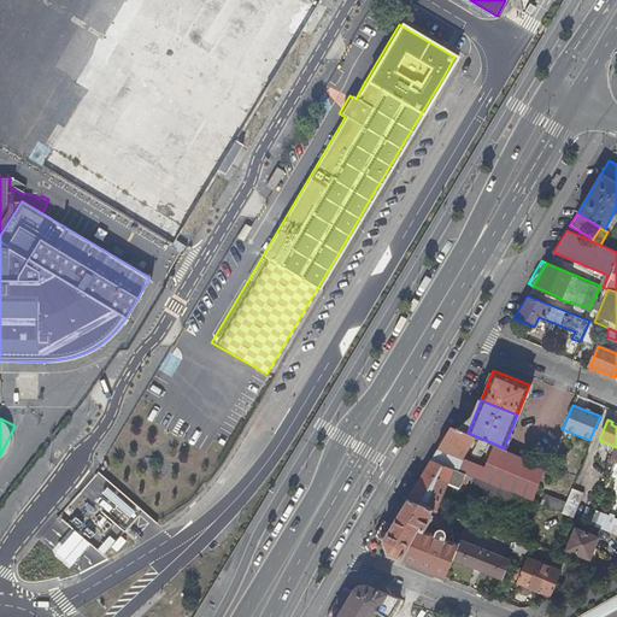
[(468,433),(450,425),(436,448),(460,458),(474,435),(468,433)]
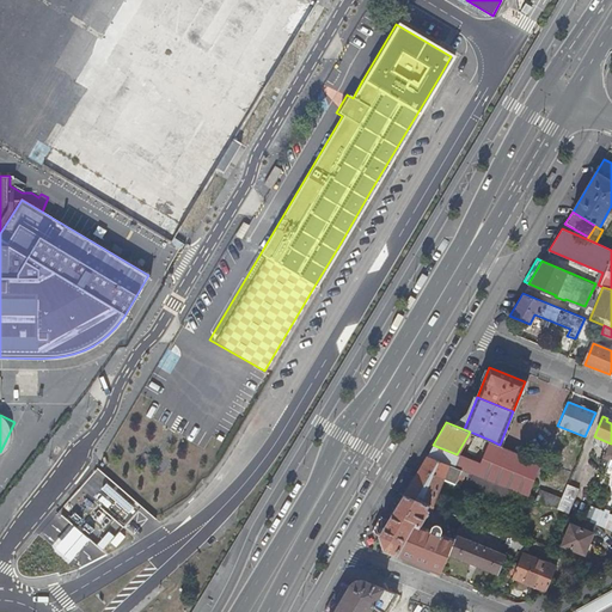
[(484,438),(476,434),(469,447),(476,451),(484,438)]
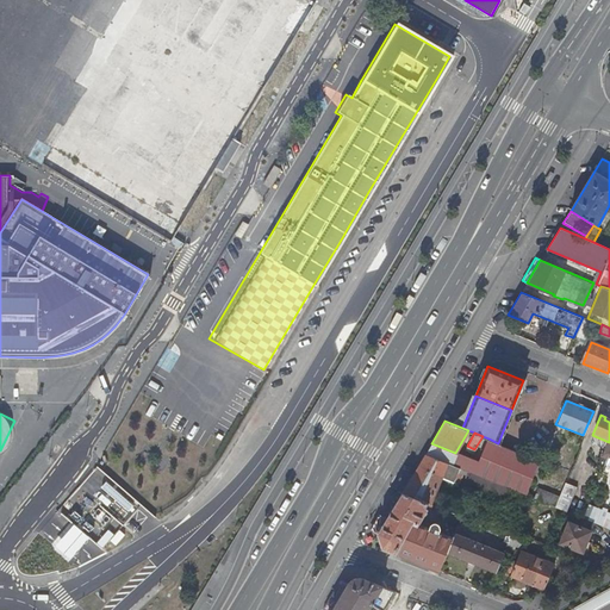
[(609,450),(609,442),(592,435),(591,441),(592,444),(609,452),(609,450)]
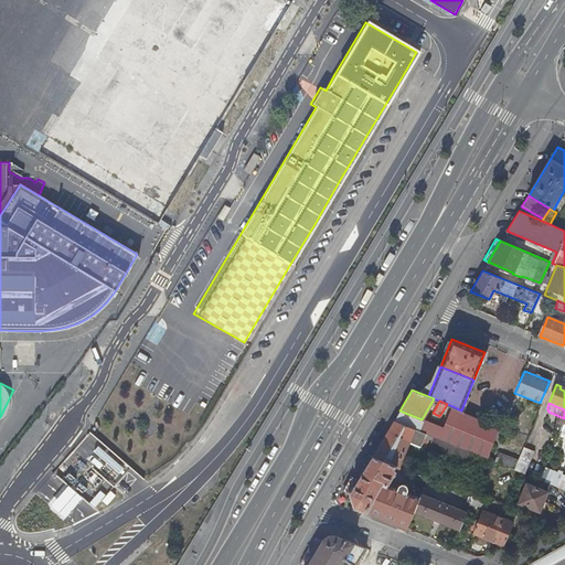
[(422,419),(400,411),(394,419),(428,434),(436,437),(471,451),(472,452),(486,420),(461,411),(452,406),(444,428),(422,419)]
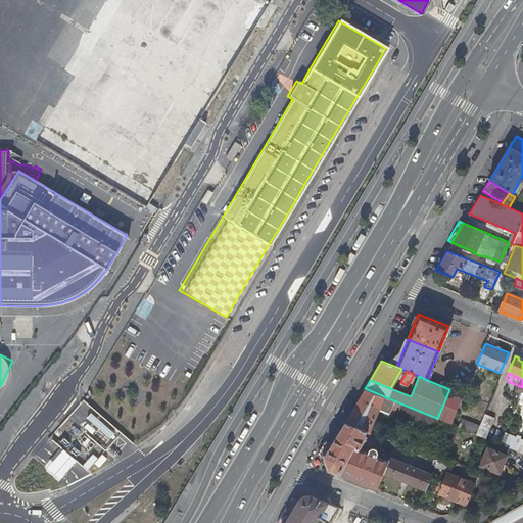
[(344,422),(367,431),(378,408),(393,414),(396,409),(394,407),(396,401),(365,388),(344,422)]
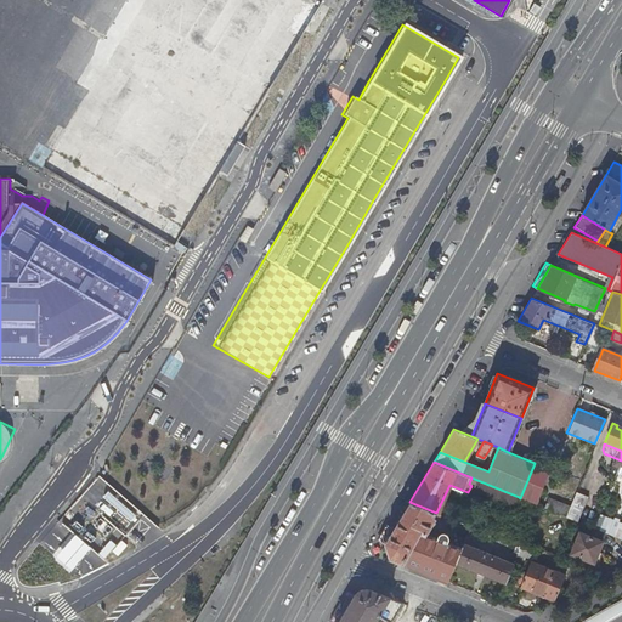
[(520,498),(537,505),(541,495),(552,470),(535,463),(520,498)]
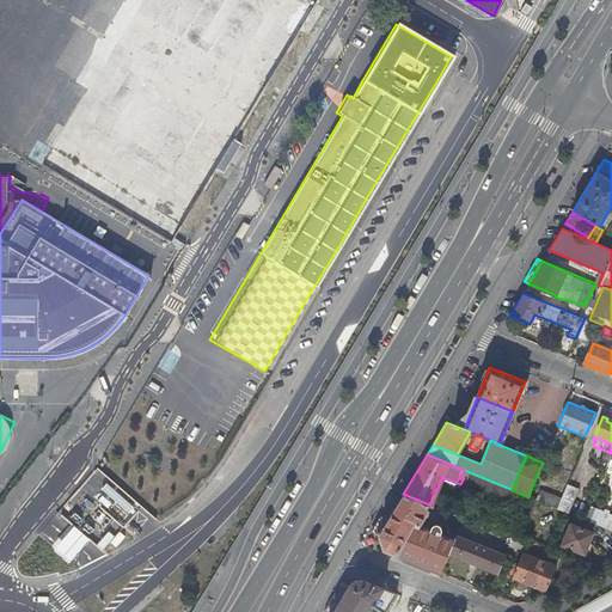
[(510,489),(472,473),(466,489),(505,505),(510,489)]
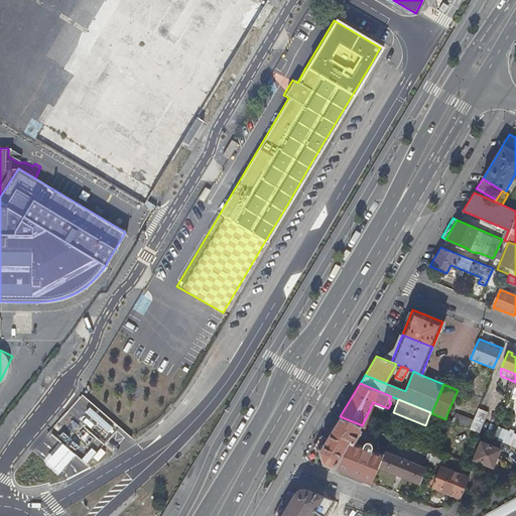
[(472,420),(469,428),(478,432),(487,411),(477,408),(472,420)]
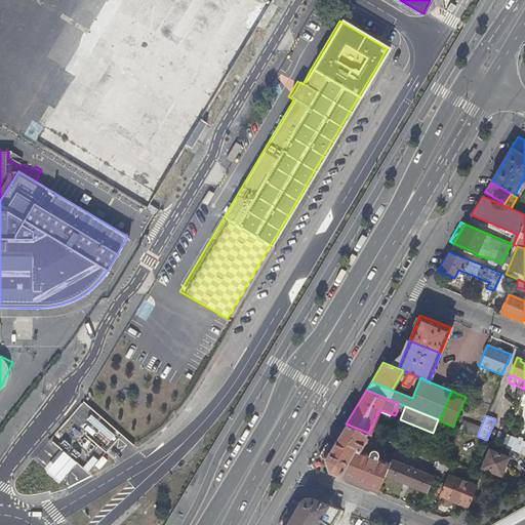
[(456,417),(453,427),(477,436),(480,428),(456,417)]
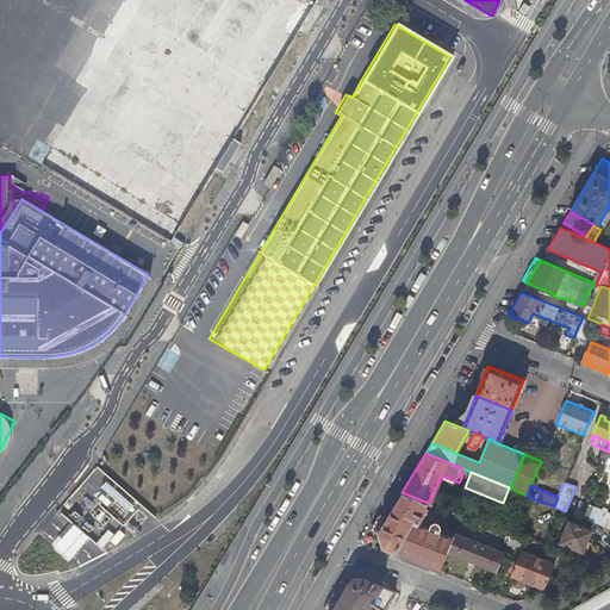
[(428,503),(402,492),(386,520),(377,534),(380,547),(425,565),(435,540),(442,542),(446,536),(450,537),(453,533),(456,523),(440,517),(433,530),(414,523),(415,520),(419,522),(428,510),(424,508),(428,503)]
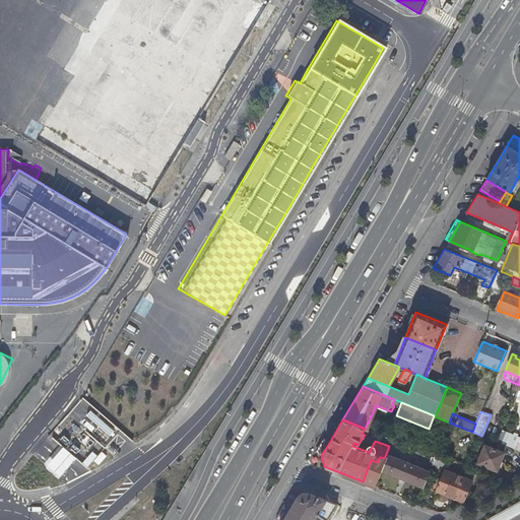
[(519,441),(500,433),(497,442),(519,451),(519,449),(519,441)]
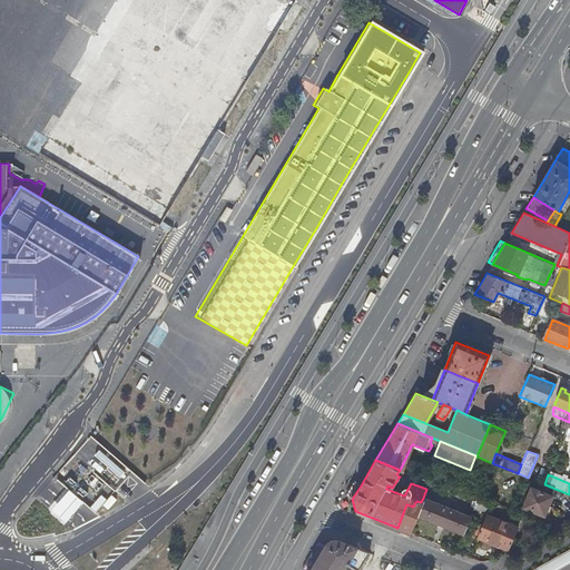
[(352,499),(361,485),(354,481),(346,494),(352,499)]
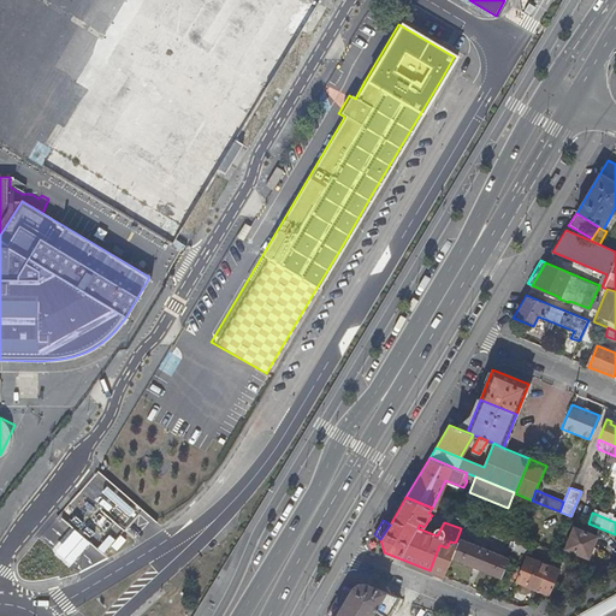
[(566,526),(557,546),(586,558),(596,537),(566,526)]
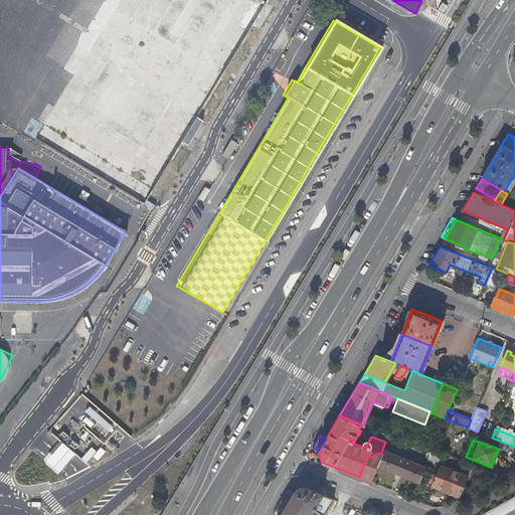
[(414,446),(431,453),(433,448),(416,441),(414,446)]
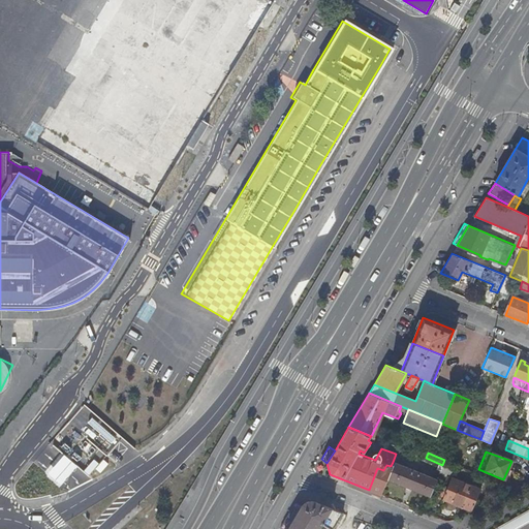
[(439,471),(442,465),(426,458),(423,465),(439,471)]
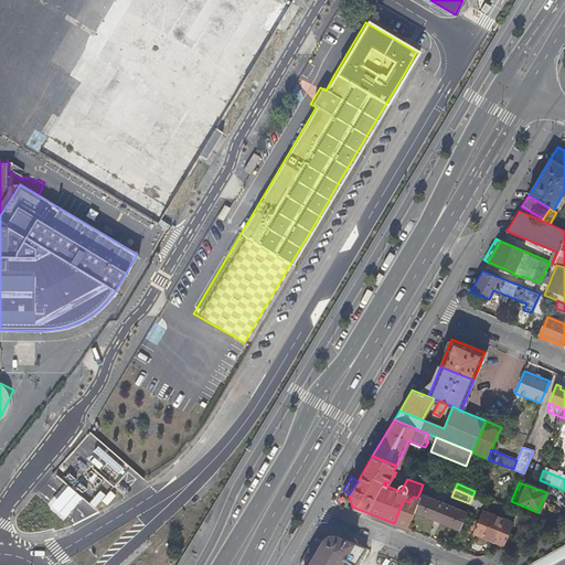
[(466,512),(419,493),(417,498),(413,510),(459,530),(466,512)]
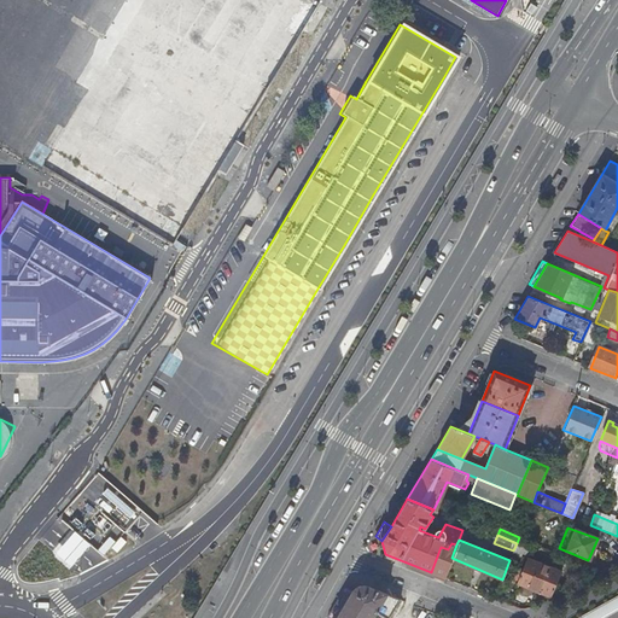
[(560,572),(526,558),(522,569),(517,566),(513,573),(518,576),(516,583),(549,596),(560,572)]
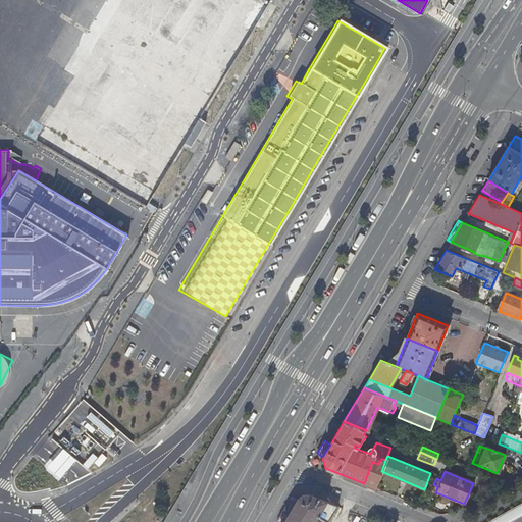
[(313,521),(316,516),(327,521),(336,506),(310,494),(298,499),(297,501),(283,521),(313,521)]
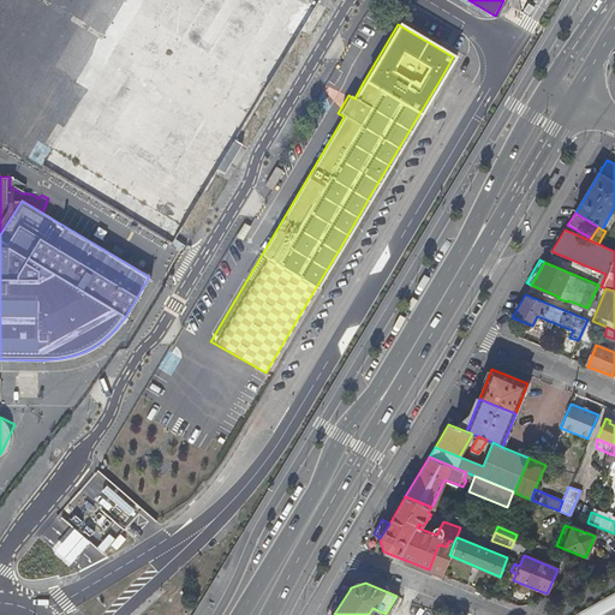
[(334,614),(350,590),(340,585),(323,614),(334,614)]
